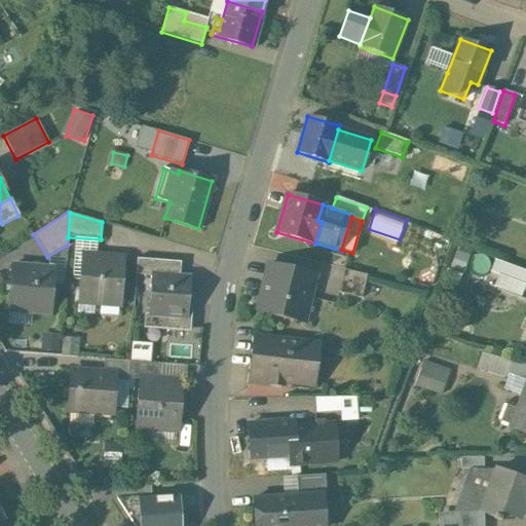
[(124,258),(81,255),(77,301),(79,301),(79,298),(119,301),(119,304),(121,304),(124,258)]
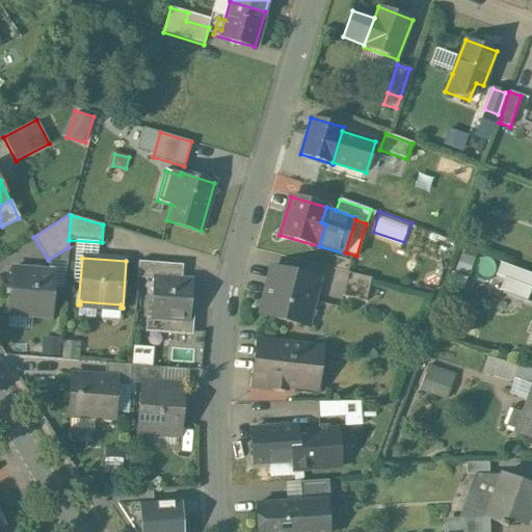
[(183,265),(137,262),(136,277),(158,280),(157,293),(152,292),(150,319),(151,319),(150,327),(169,328),(168,335),(188,336),(192,280),(182,278),(183,265)]
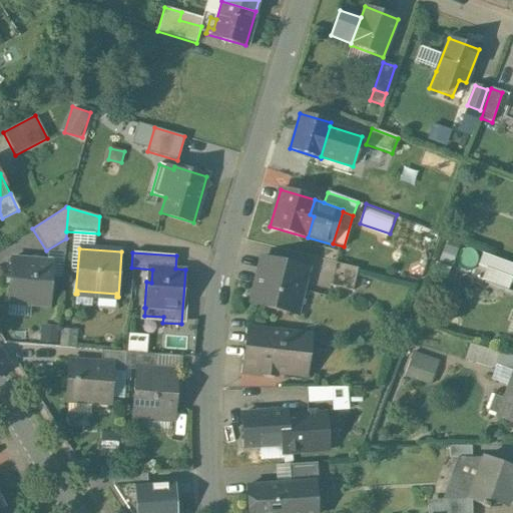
[(512,275),(512,264),(494,257),(485,283),(507,291),(512,275)]
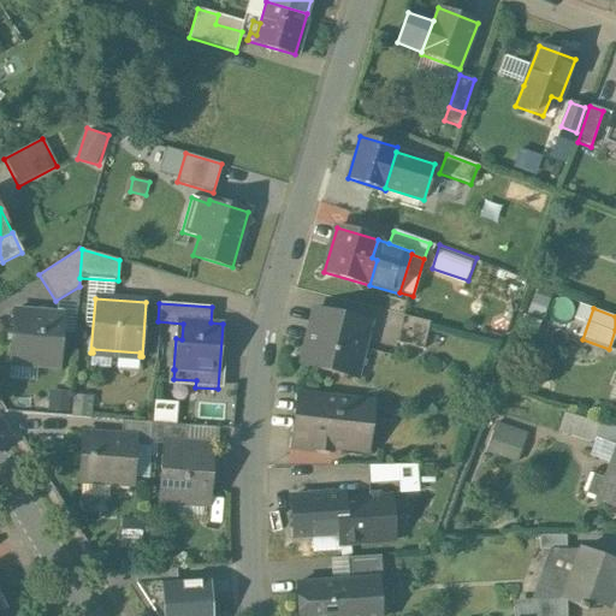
[(365,321),(315,309),(302,366),(354,378),(361,348),(359,348),(365,321)]
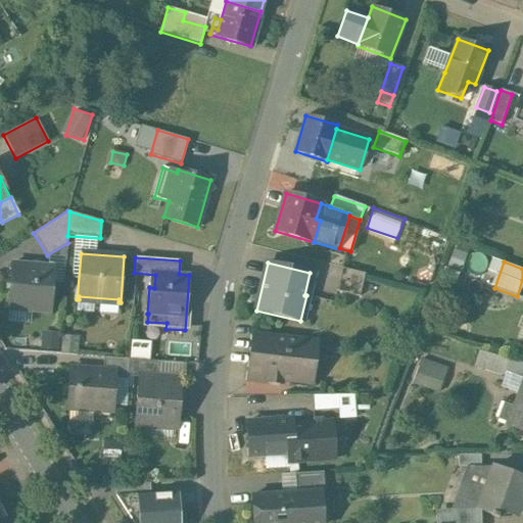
[(53,267),(12,264),(8,308),(50,312),(53,267)]
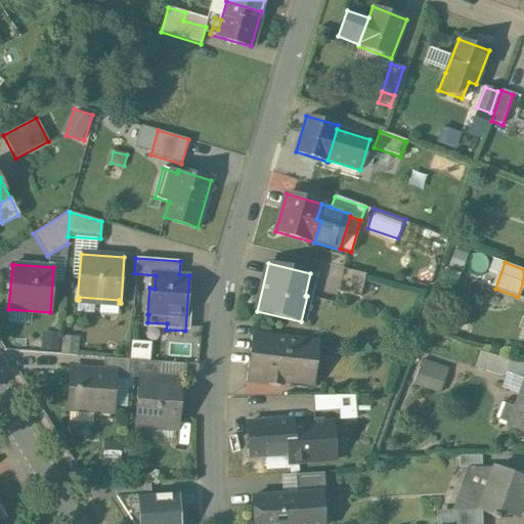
[(365,274),(343,268),(337,292),(359,297),(365,274)]
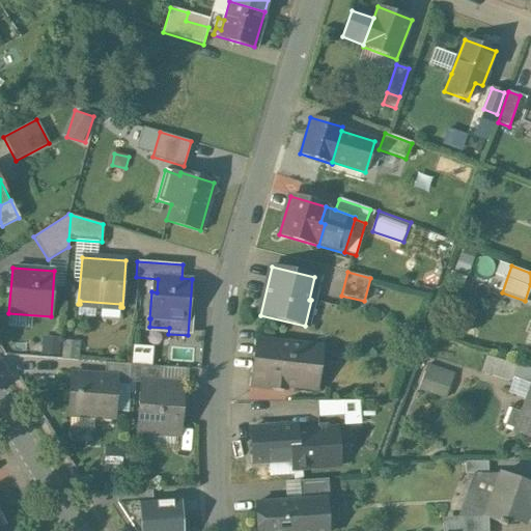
[(81,359),(83,340),(66,339),(64,358),(81,359)]
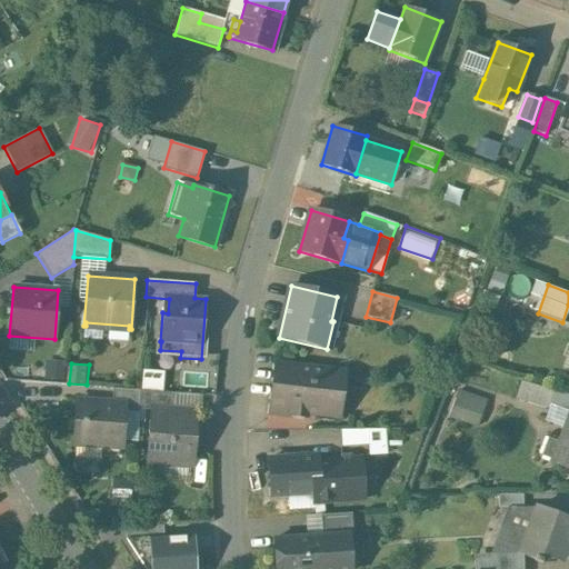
[(345,373),(275,365),(269,412),(306,417),(306,412),(339,417),(345,373)]
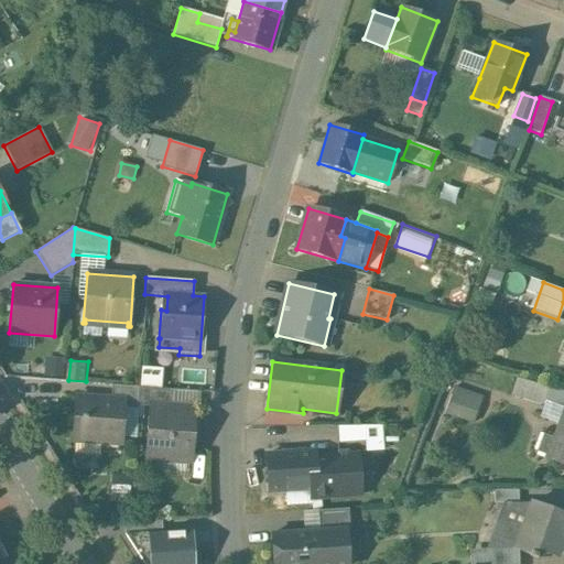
[(142,366),(142,384),(163,384),(163,366),(142,366)]
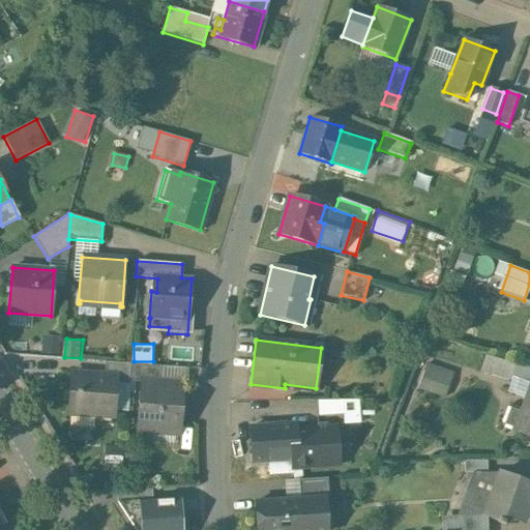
[(517,364),(486,355),(480,371),(512,380),(517,364)]
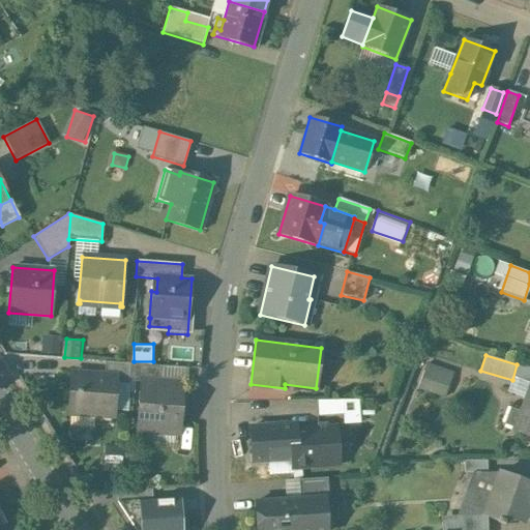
[(430,361),(420,387),(446,396),(455,371),(430,361)]
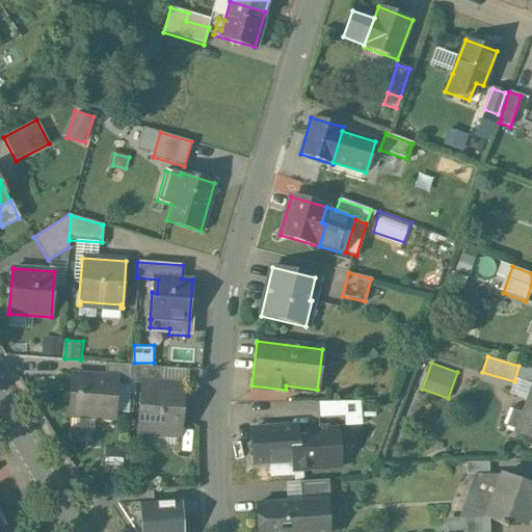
[(130,365),(106,364),(105,377),(116,377),(115,384),(129,386),(129,382),(130,365)]
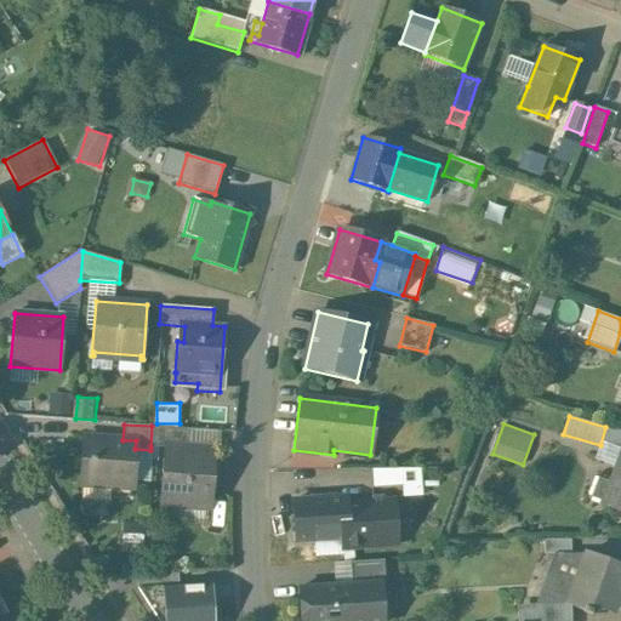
[(191,429),(152,426),(151,446),(165,448),(165,446),(189,449),(191,429)]
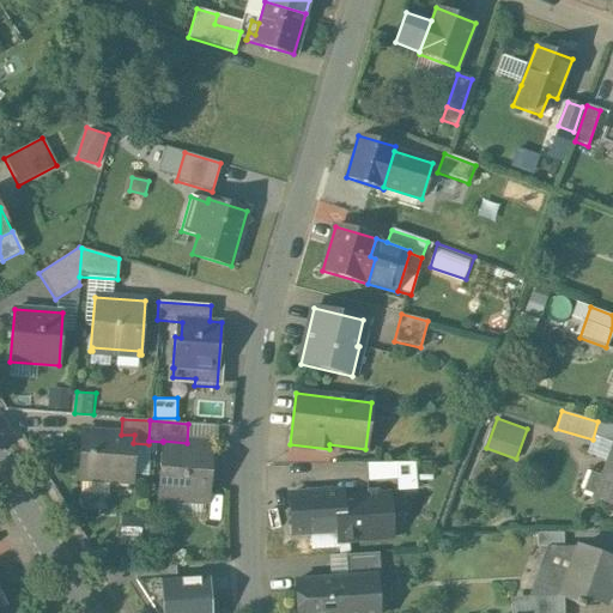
[(121,435),(84,431),(80,479),(131,483),(133,443),(134,435),(121,435)]
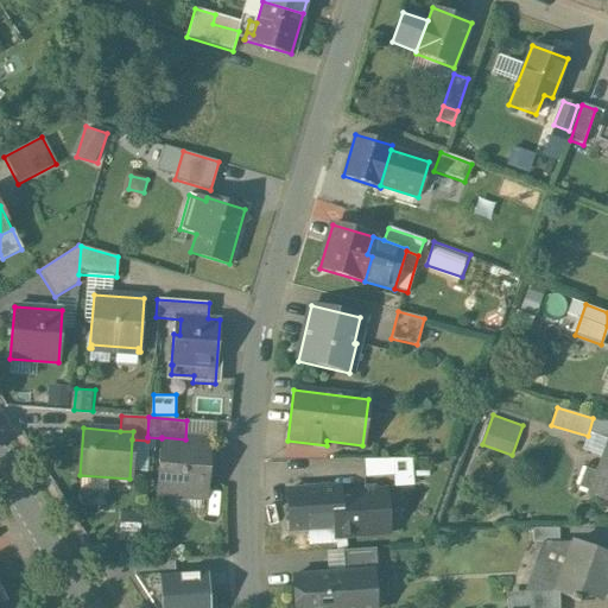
[(185,439),(162,437),(162,438),(158,493),(206,496),(209,441),(185,439)]
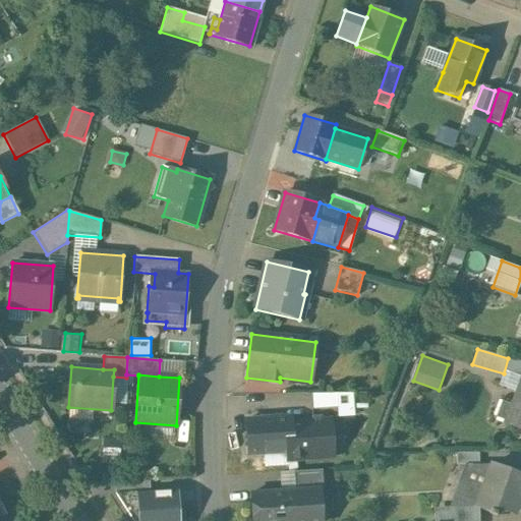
[(520,382),(511,408),(513,409),(507,425),(520,429),(520,382)]
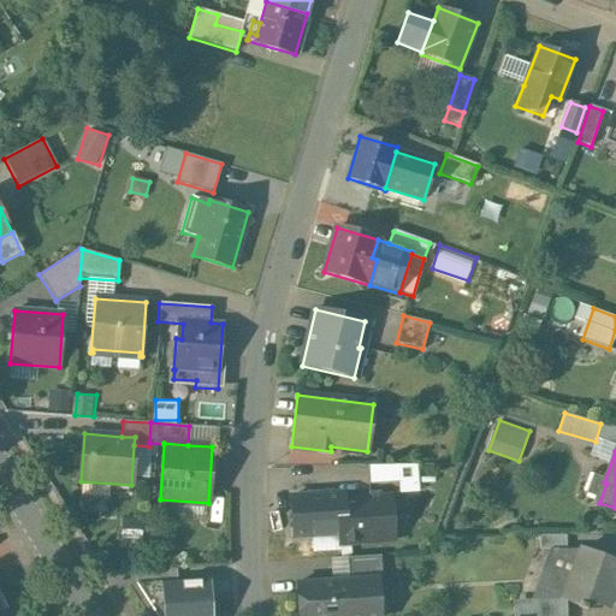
[(398,483),(397,465),(367,466),(368,485),(398,483)]
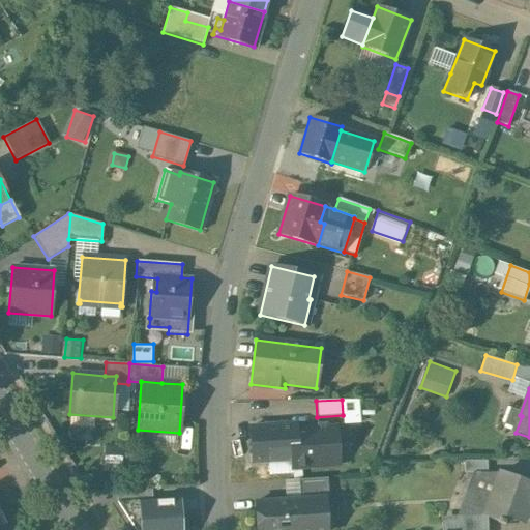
[(296,432),(295,424),(249,428),(253,462),(292,459),(297,459),(296,432)]
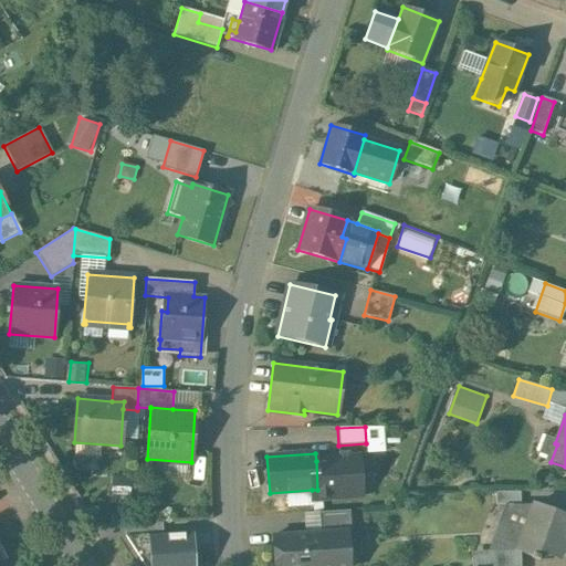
[(341,454),(334,460),(316,461),(317,490),(312,490),(313,499),(362,496),(358,458),(353,458),(348,453),(341,454)]
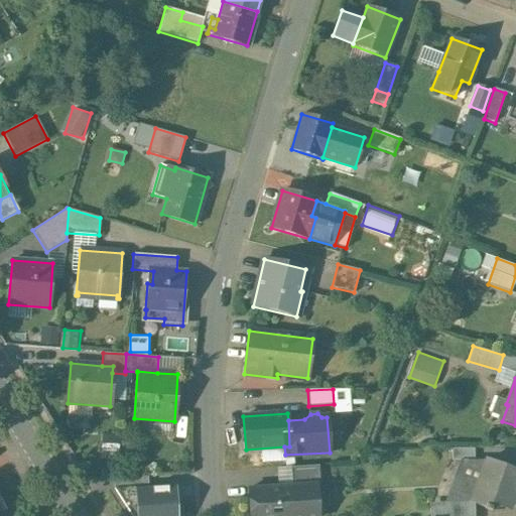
[(475,449),(452,449),(452,462),(466,461),(475,461),(475,449)]
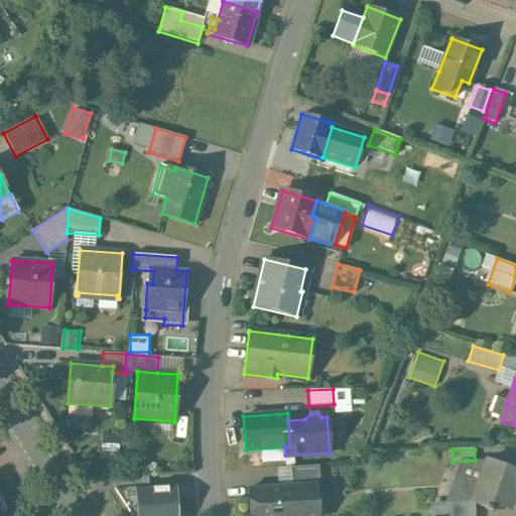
[(475,461),(466,461),(460,477),(478,487),(488,461),(475,461)]
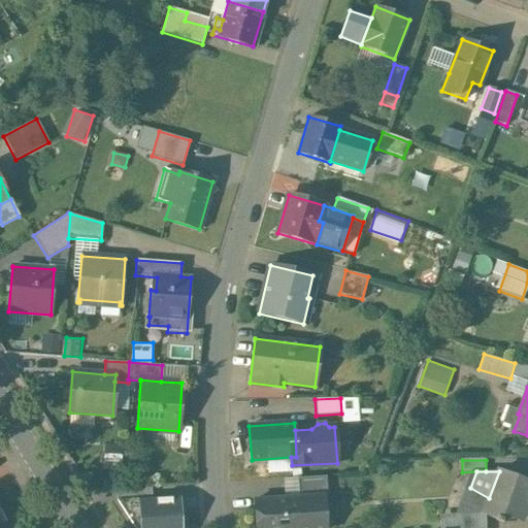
[(527,498),(527,482),(499,471),(489,498),(483,515),(485,516),(496,520),(495,521),(503,523),(506,516),(520,521),(527,498)]
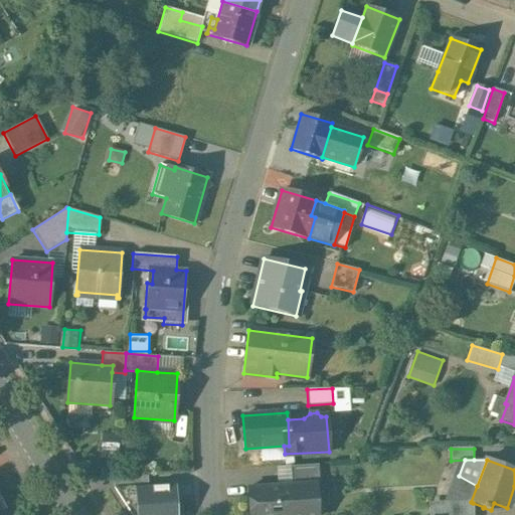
[(318,465),(290,466),(292,485),(292,486),(313,485),(319,484),(318,465)]
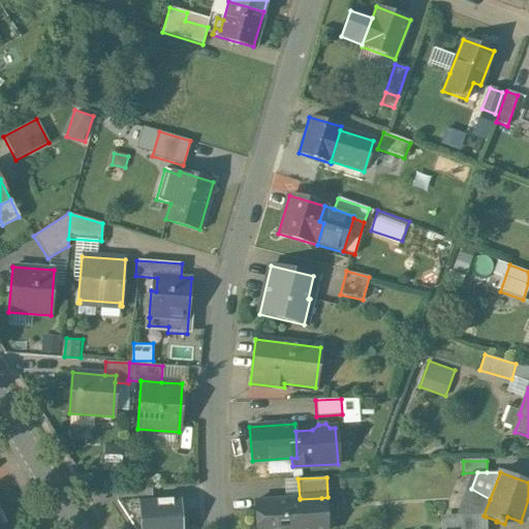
[(490,499),(471,489),(465,505),(484,516),(490,499)]
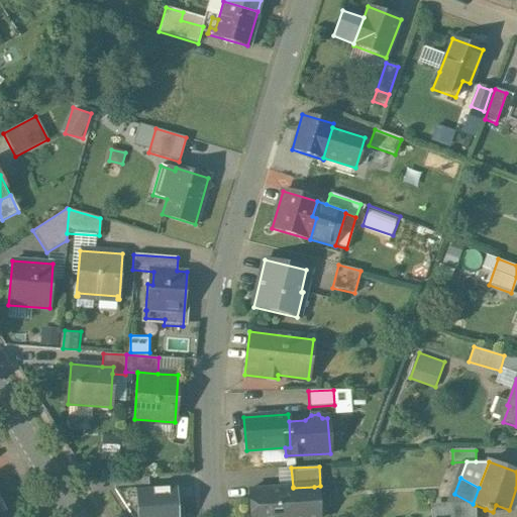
[(178,516),(172,486),(115,492),(126,516),(178,516)]
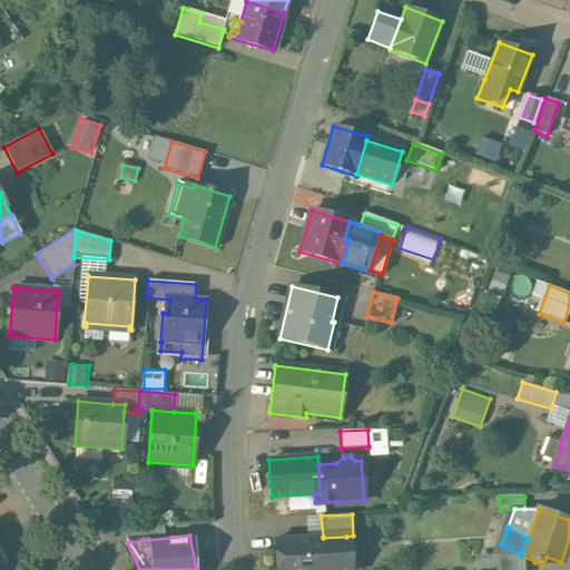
[(323,537),(274,540),(275,569),(325,569),(323,538),(323,537)]
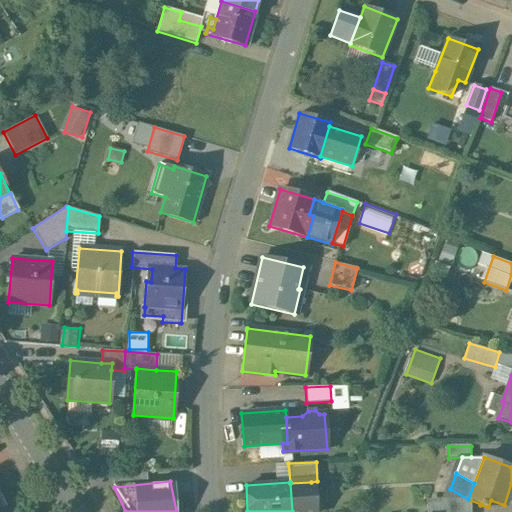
[(312,511),(311,482),(290,483),(292,511),(312,511)]
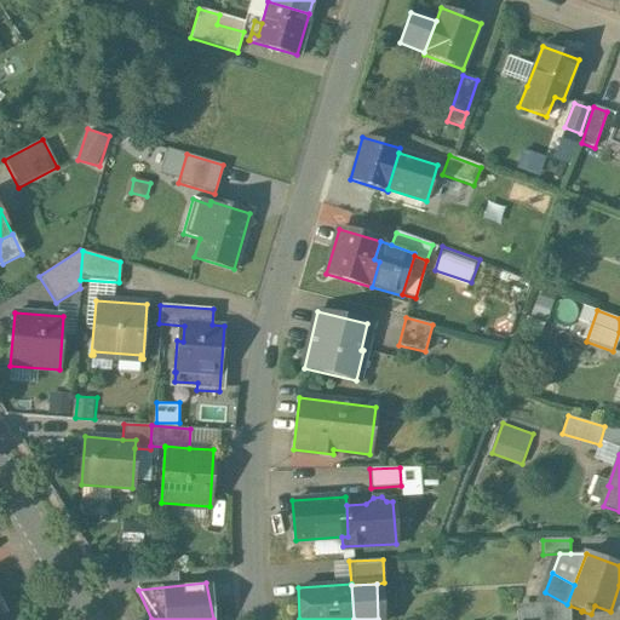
[(545,592),(539,610),(516,612),(516,619),(570,619),(569,606),(567,604),(545,592)]
